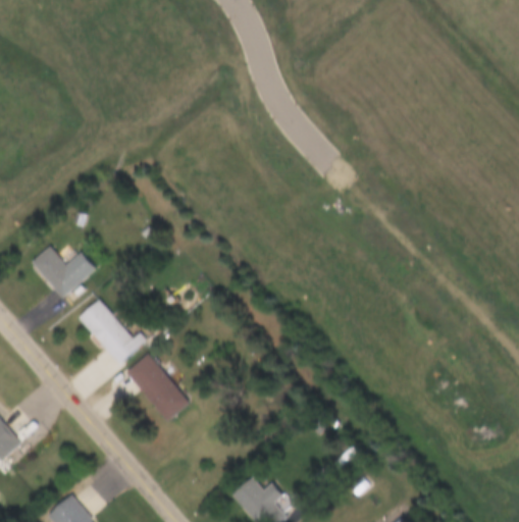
[(31,262),(60,298),(95,269),(81,252),(64,265),(50,247),(31,262)]
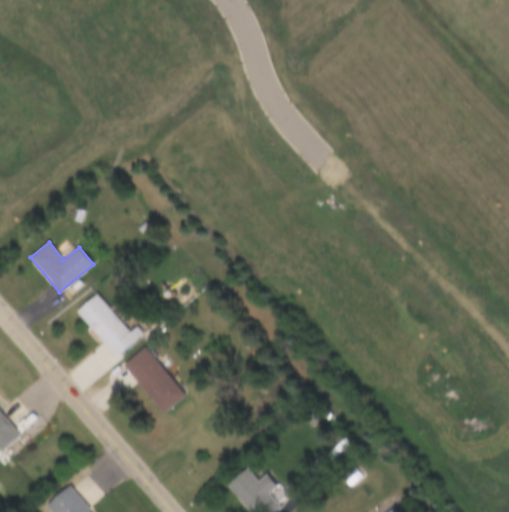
[(116,359),(144,336),(135,326),(128,332),(96,293),(76,310),(116,359)]
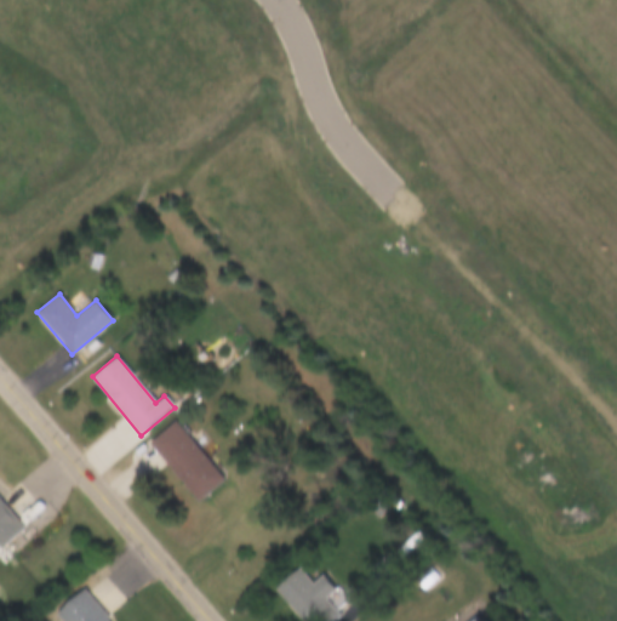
[(195,501),(222,480),(178,421),(150,440),(195,501)]
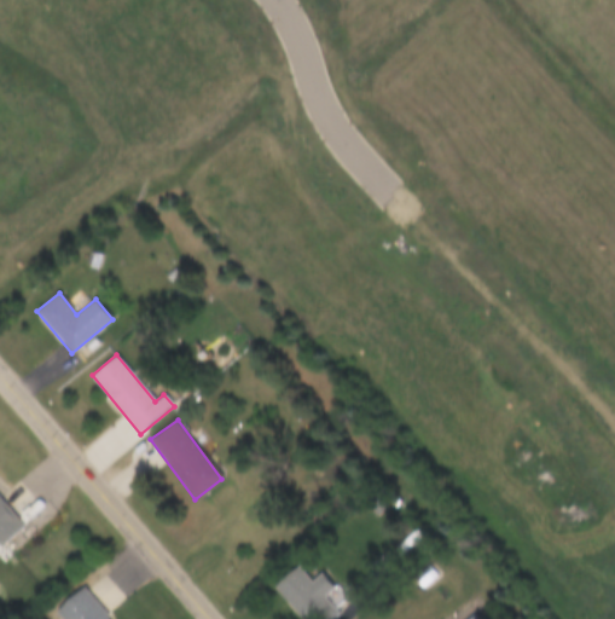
[(0,542),(9,548),(28,520),(0,499),(0,542)]
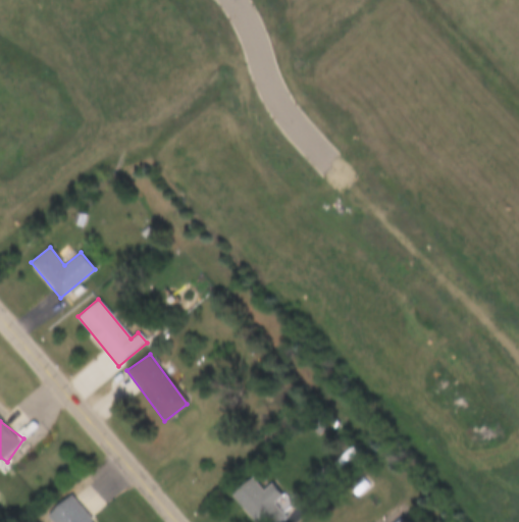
[(262,491),(252,478),(231,494),(253,521),(265,521),(278,512),(273,505),(282,497),(272,483),(262,491)]
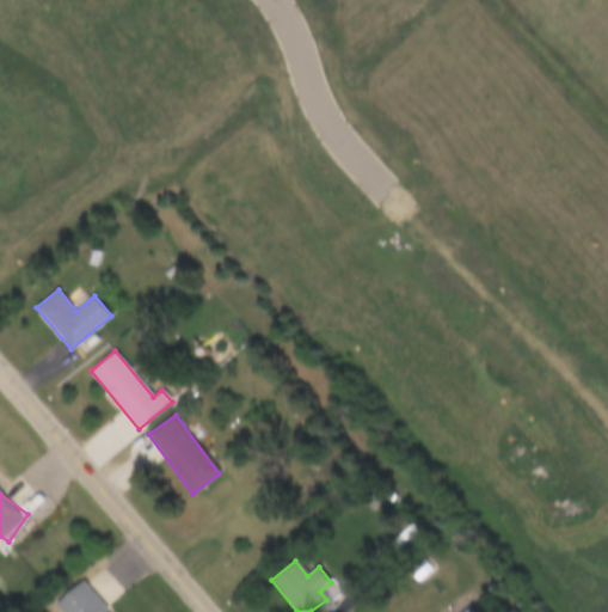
[(65,611),(109,611),(84,580),(56,601),(65,611)]
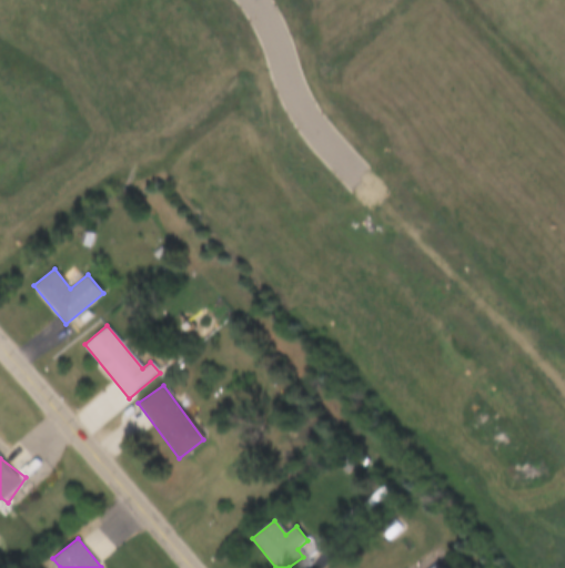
[(432,565),(426,557),(410,566),(410,567),(440,567),(437,561),(432,565)]
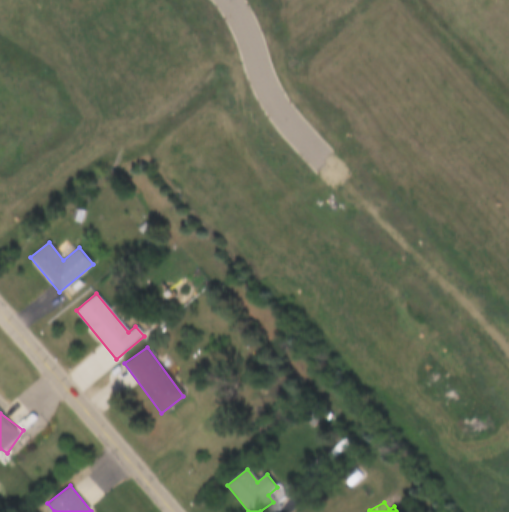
All buildings are outlined.
